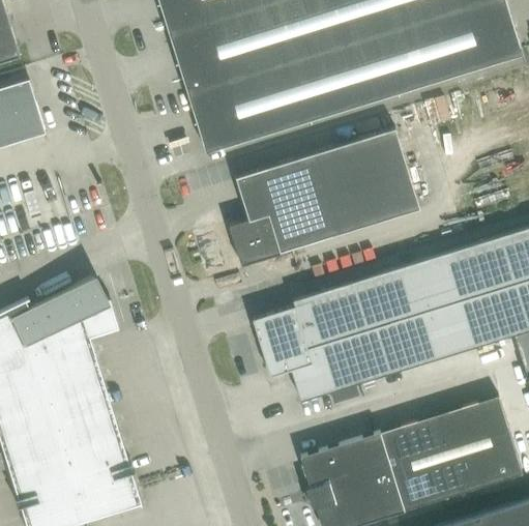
[(0,64),(20,59),(1,0),(0,0),(0,64)]
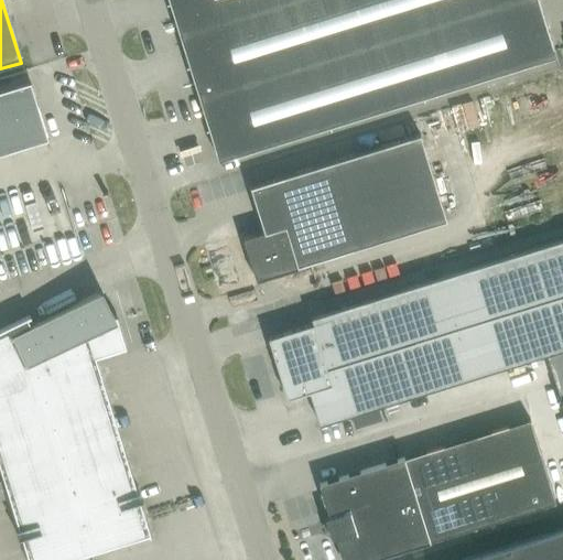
[(168,0),(218,164),(555,60),(537,0),(168,0)]
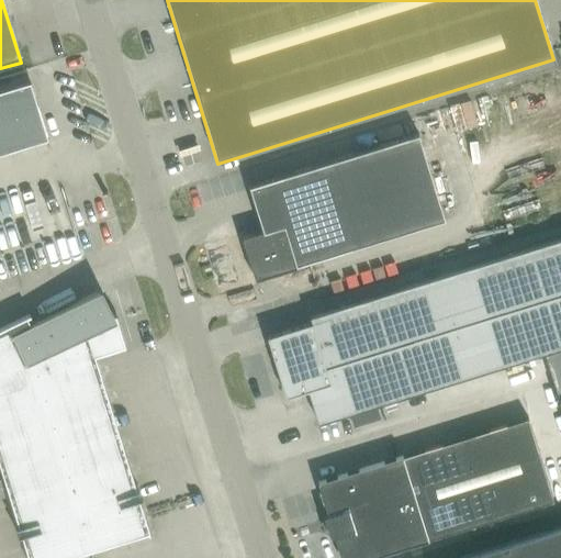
[(530,81),(533,101),(543,101),(542,80),(530,81)]
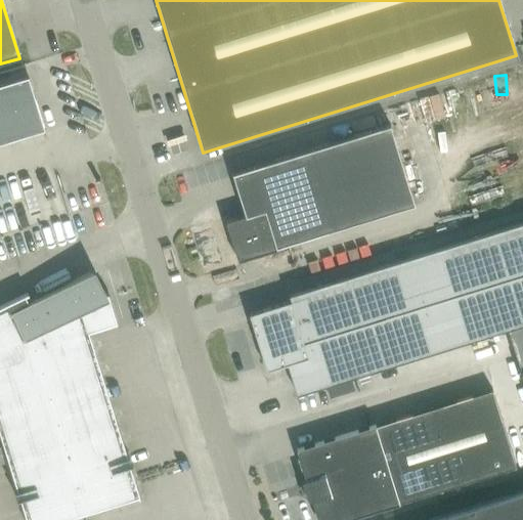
[(28,81),(0,90),(0,147),(44,134),(28,81)]
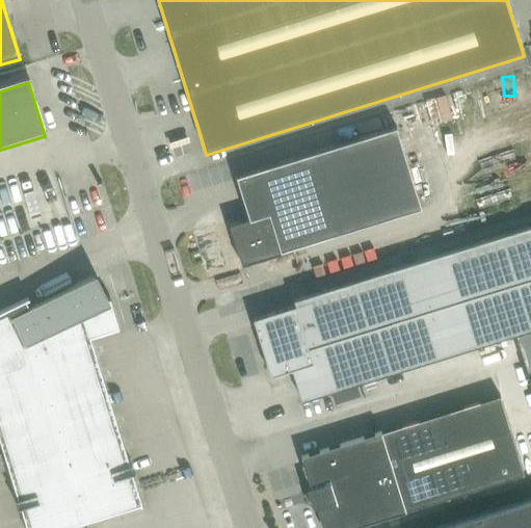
[(396,130),(236,180),(248,222),(229,229),(241,269),(282,257),(281,255),(421,211),(396,130)]
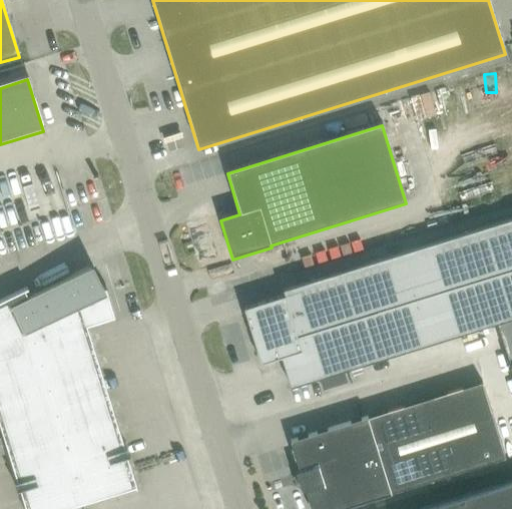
[(183,149),(179,136),(164,141),(168,154),(183,149)]
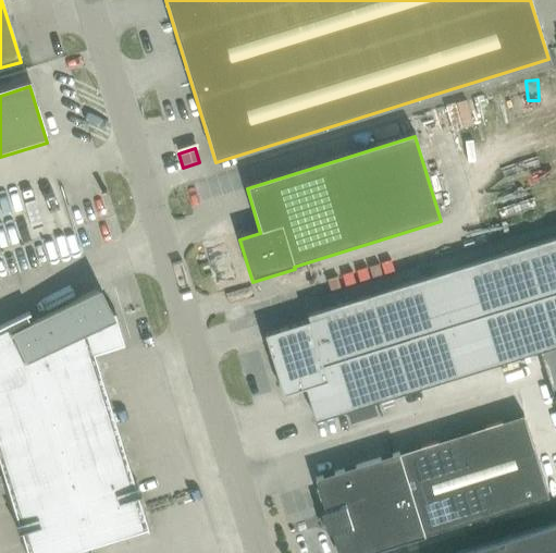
[(504,229),(524,221),(521,212),(501,220),(504,229)]
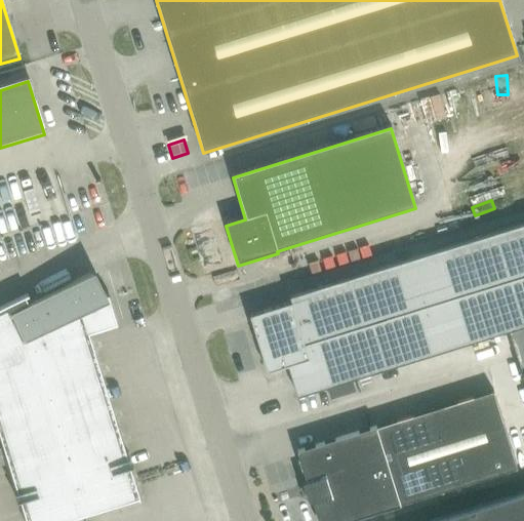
[(523,226),(289,299),(291,305),(249,318),(267,374),(309,361),(318,393),(523,328),(523,226)]
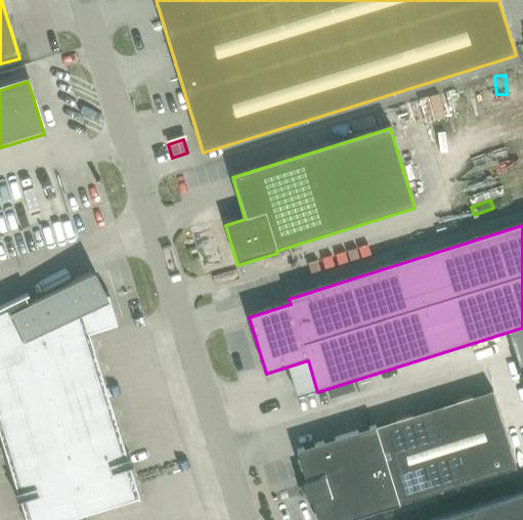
[(0,437),(26,519),(75,519),(138,501),(138,502),(140,502),(88,335),(117,327),(107,298),(100,300),(89,276),(28,306),(25,300),(29,298),(28,297),(0,310),(0,437)]
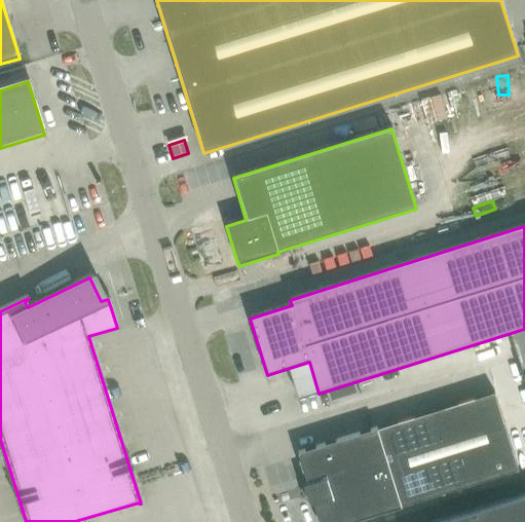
[(494,395),(377,431),(297,455),(306,482),(303,487),(308,490),(311,498),(308,504),(313,507),(317,521),(360,521),(401,509),(518,473),(494,395)]
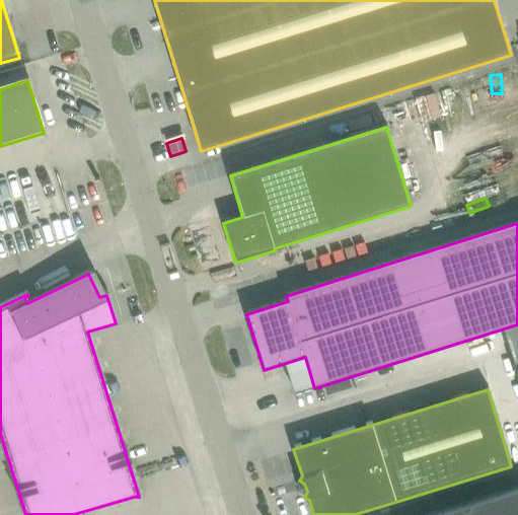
[(517,514),(517,489),(434,514),(517,514)]
